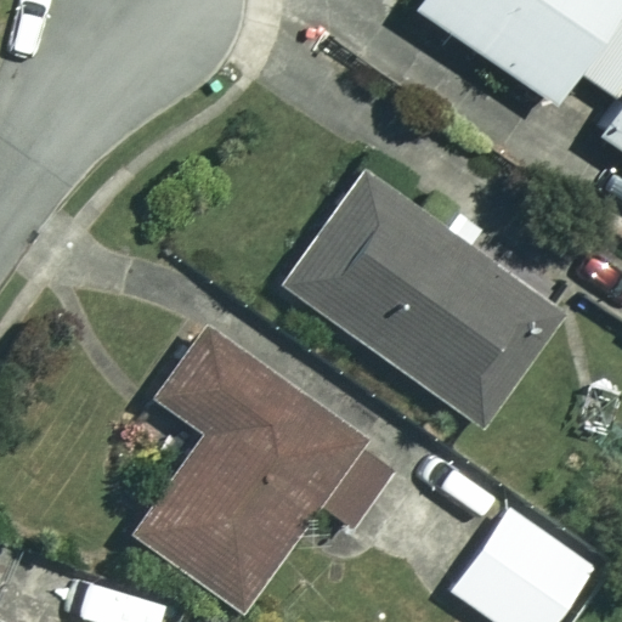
[(621,0),(422,0),(413,13),(546,102),(567,69),(618,103),(597,136),(621,153),(621,0)]
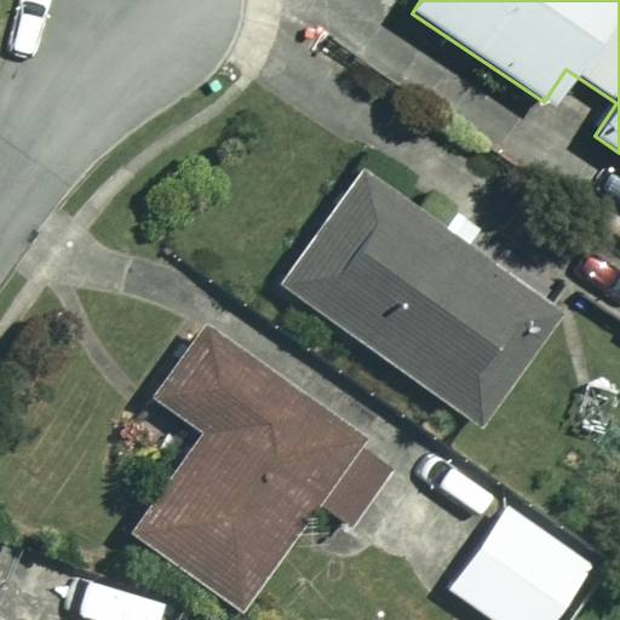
[(556,316),(359,173),(277,285),(475,428),(556,316)]
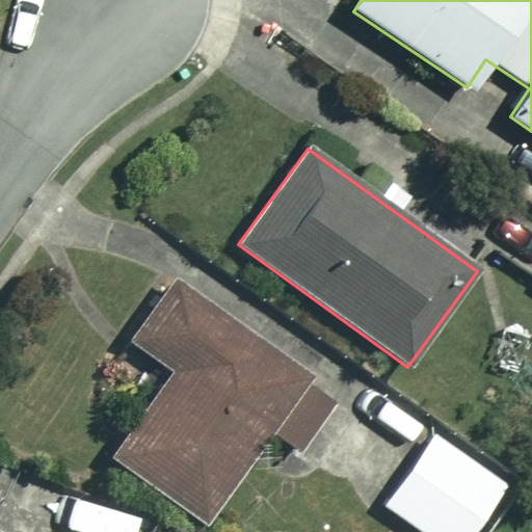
[(325,392),(168,285),(128,343),(170,372),(114,454),(207,517),(270,426),(291,442),(325,392)]
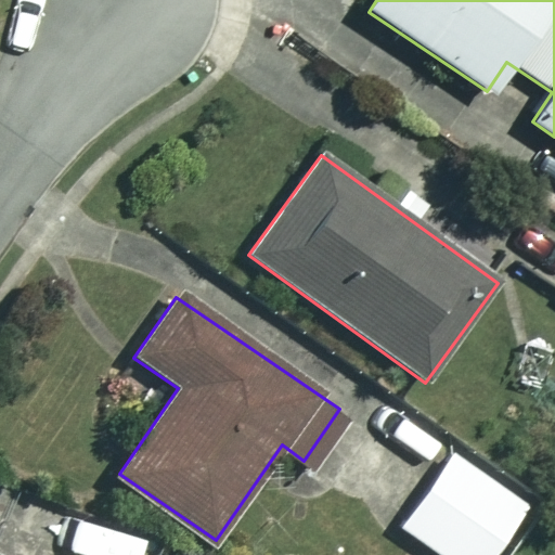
[(493,554),(528,507),(453,453),(381,554),(493,554)]
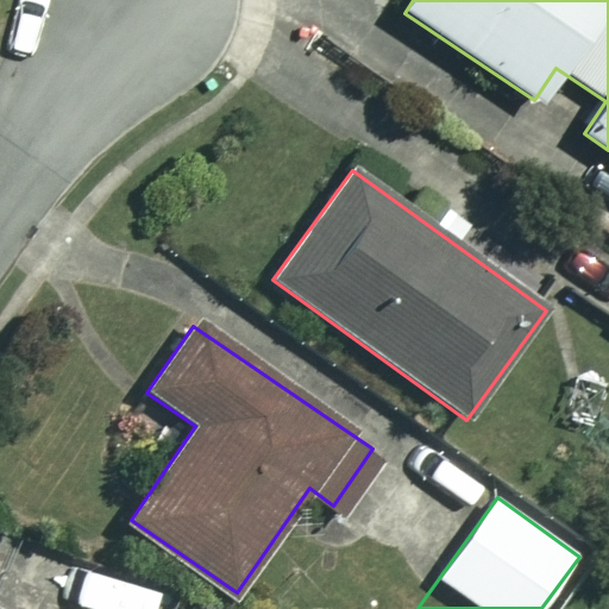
[(88,608),(162,608),(167,600),(105,572),(88,608)]
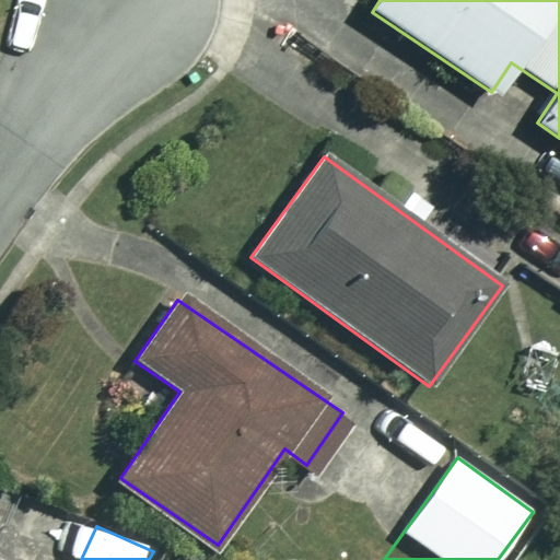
All buildings are outlined.
